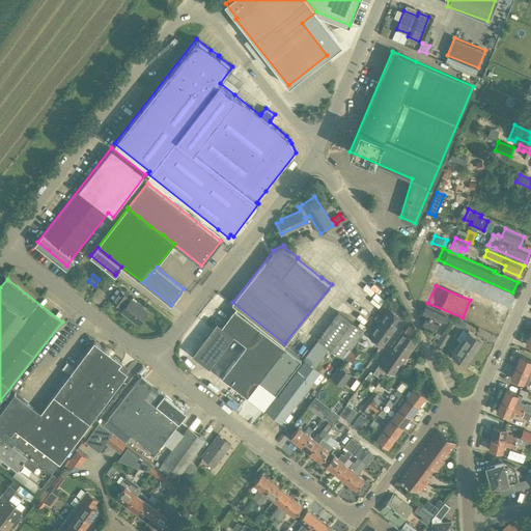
[(379,288),(372,295),(380,302),(386,296),(379,288)]
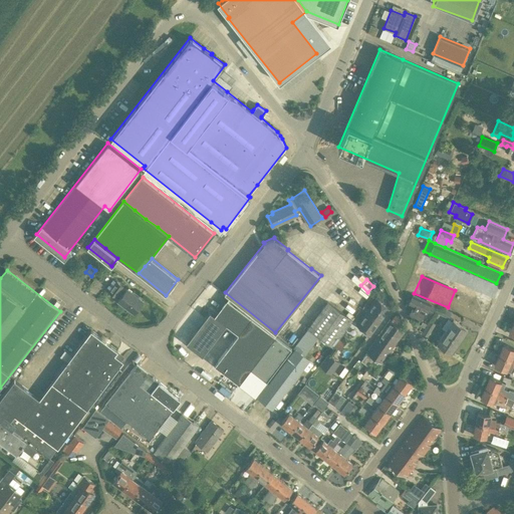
[(113,280),(106,288),(109,289),(115,282),(113,280)]
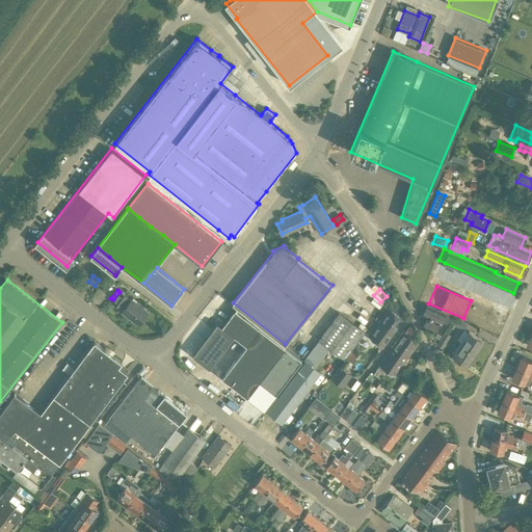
[(129,299),(126,296),(127,295),(121,291),(120,292),(113,299),(112,301),(118,306),(121,303),(124,307),(121,310),(137,323),(147,311),(130,298),(129,299)]
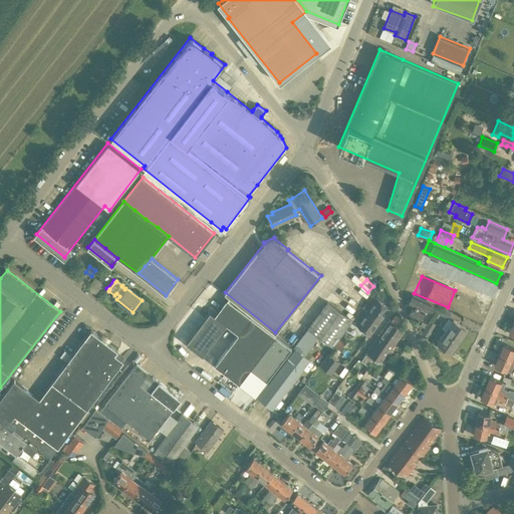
[(361,305),(365,300),(345,286),(341,291),(361,305)]
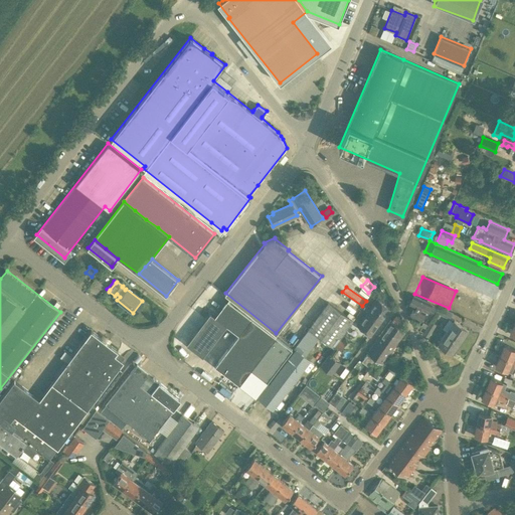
[(423,300),(413,296),(411,302),(416,305),(415,307),(414,306),(410,314),(420,320),(424,313),(426,314),(428,310),(435,313),(438,306),(424,300),(423,300)]
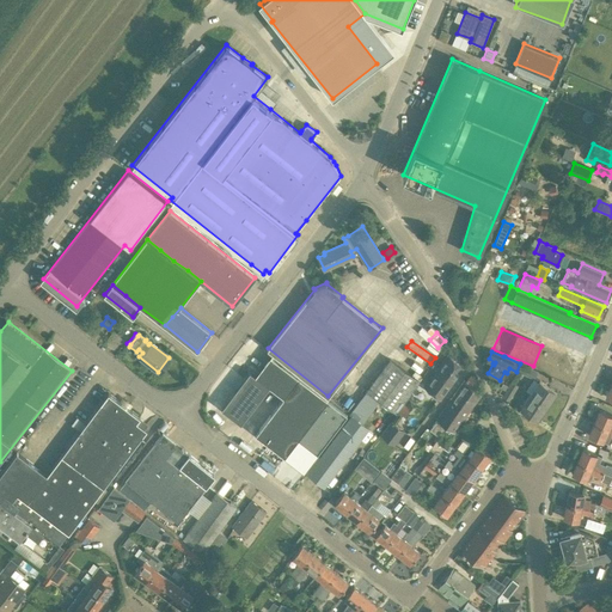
[(453,383),(465,366),(447,354),(436,369),(453,383)]
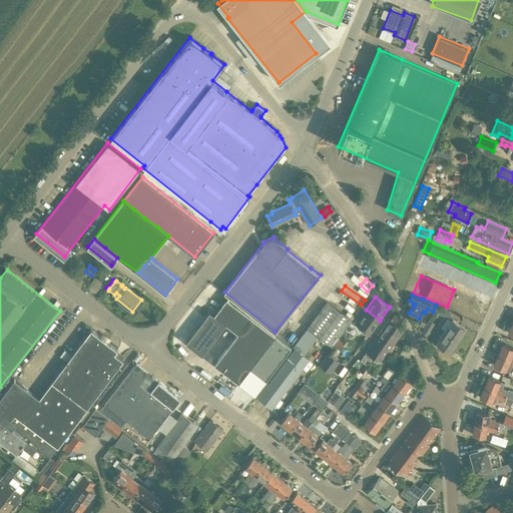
[(238,333),(250,317),(226,298),(214,315),(225,324),(238,333)]
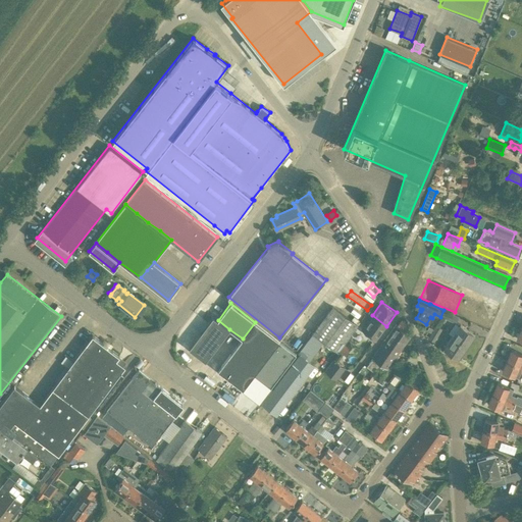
[(337,351),(338,351),(345,343),(358,325),(332,306),(313,332),(337,351)]
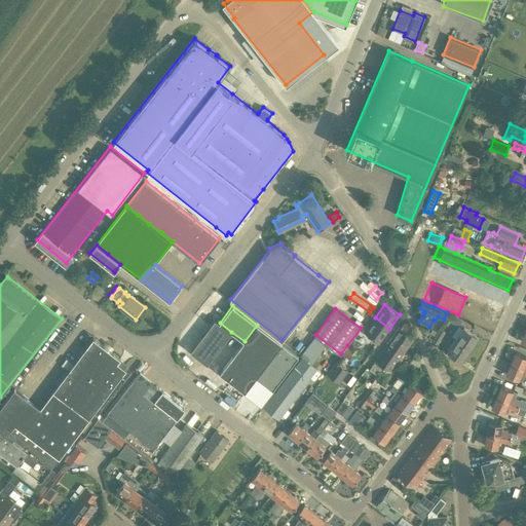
[(458,325),(461,318),(447,312),(444,320),(445,320),(445,318),(458,325)]
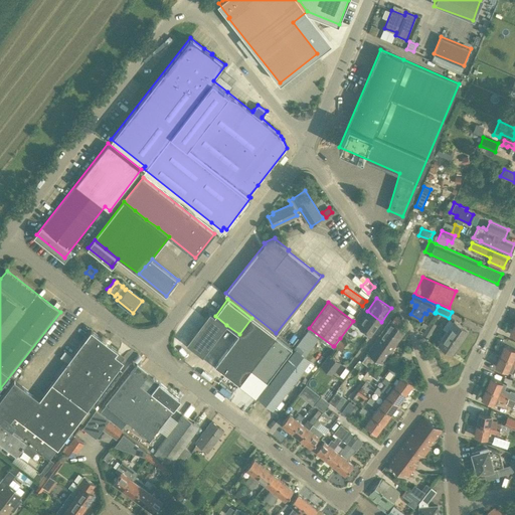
[(371,335),(381,322),(367,311),(356,325),(371,335)]
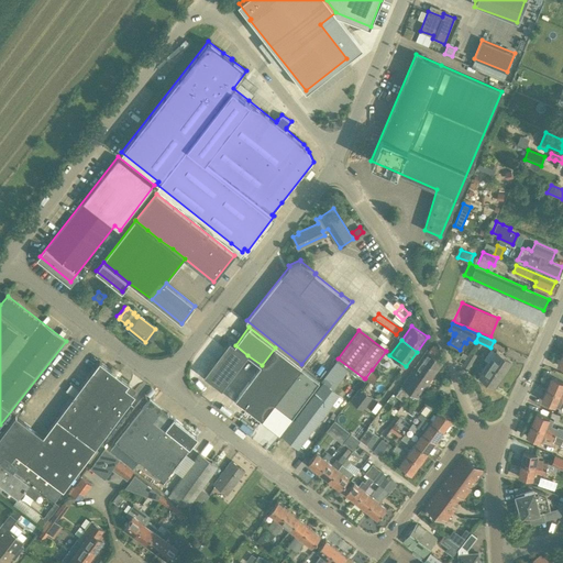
[(247,355),(235,345),(230,341),(203,376),(216,385),(218,383),(223,387),(247,355)]
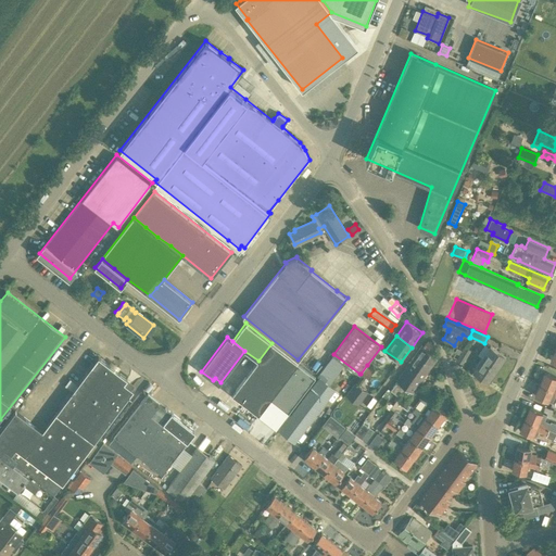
[(298,361),(279,346),(273,341),(272,343),(258,361),(232,394),(260,415),(272,399),(297,362),(298,361)]
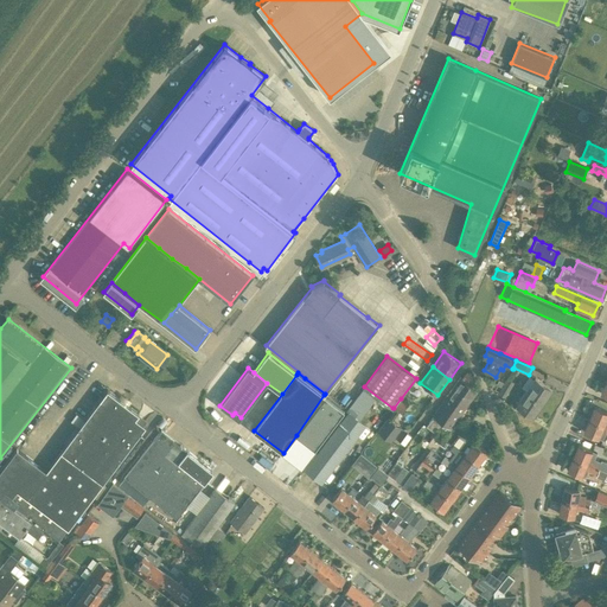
[(542,402),(551,388),(535,376),(525,390),(534,396),(542,402)]
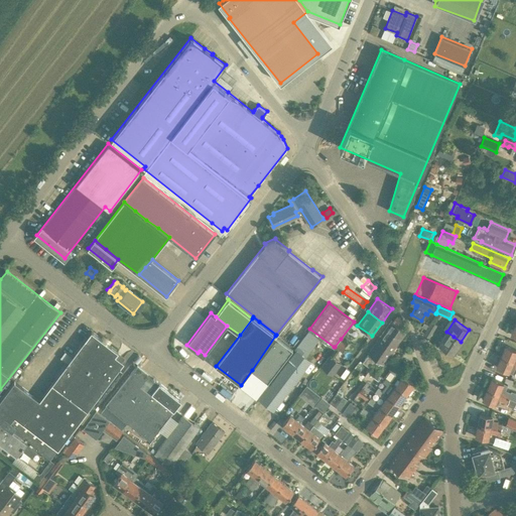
[(384,341),(387,341),(399,326),(392,320),(380,338),(384,341)]
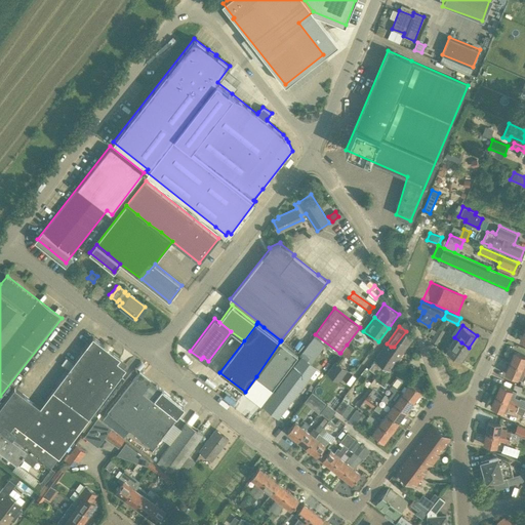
[(437,342),(444,330),(439,327),(431,339),(437,342)]
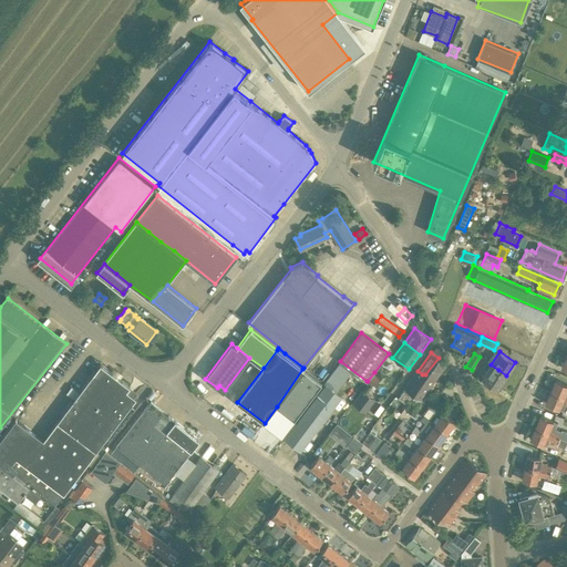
[(421,400),(446,364),(439,358),(425,374),(422,374),(418,371),(404,388),(413,394),(421,400)]
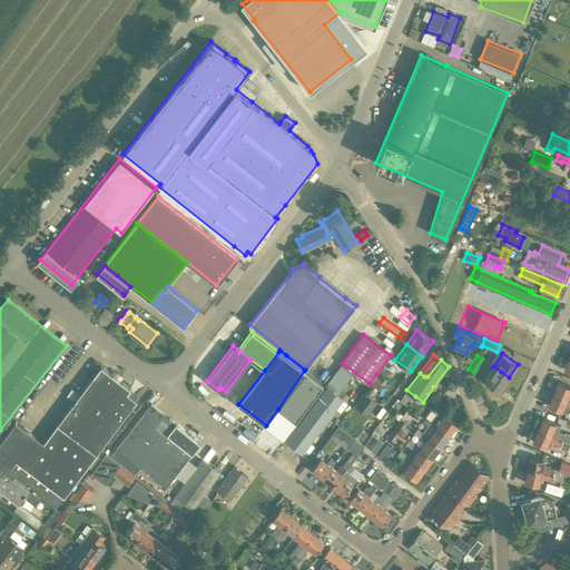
[(0,441),(0,488),(41,519),(37,524),(43,530),(60,511),(56,507),(133,404),(134,405),(137,400),(128,392),(131,389),(101,365),(43,441),(16,421),(0,441)]
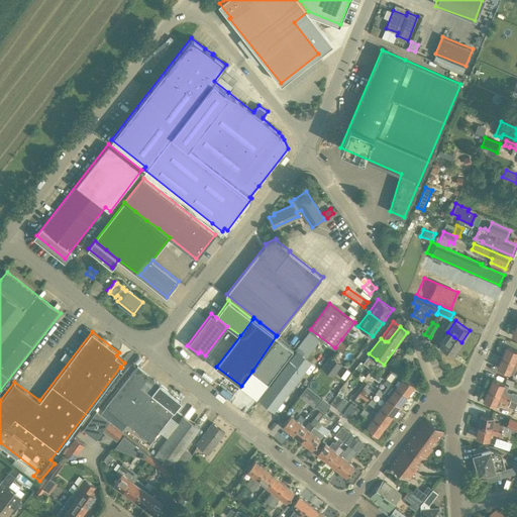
[(320,343),(322,340),(309,331),(296,349),(298,350),(261,400),(274,411),(311,362),(305,356),(317,341),(320,343)]
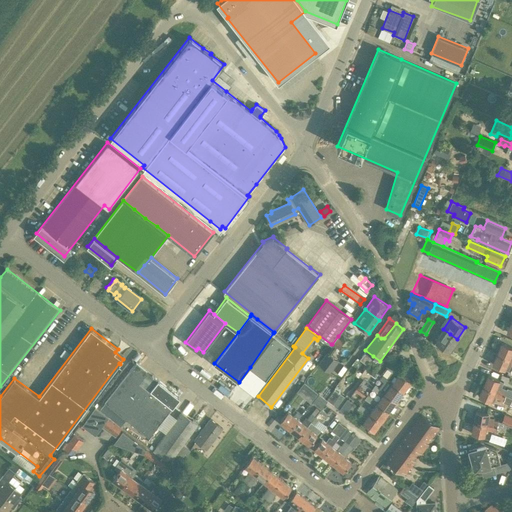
[(449,351),(457,339),(450,334),(443,329),(435,341),(449,351)]
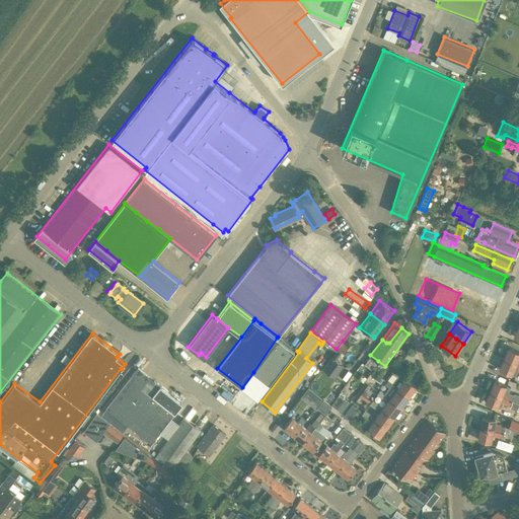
[(270,384),(295,351),(279,339),(253,372),(270,384)]
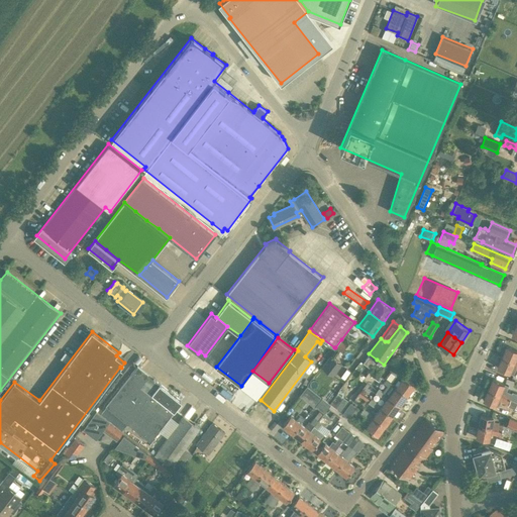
[(341,339),(335,347),(338,349),(340,350),(346,343),(344,341),(342,340),(341,339)]
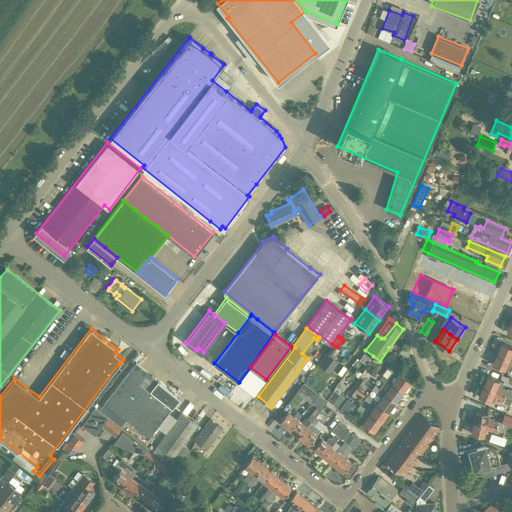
[(497,353),(511,360),(511,353),(511,350),(511,346),(502,342),(498,352),(497,353)]
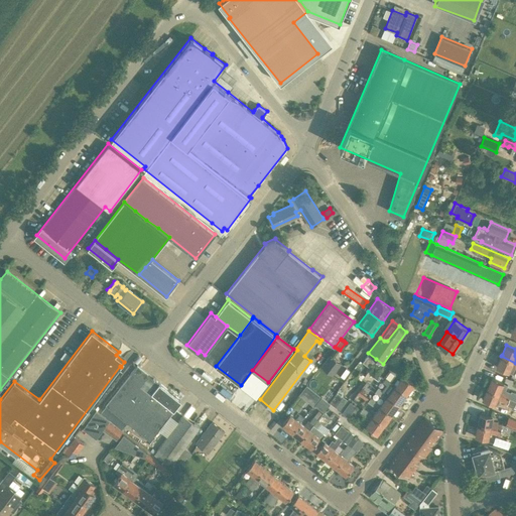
[(370,368),(376,359),(368,353),(364,358),(362,362),(370,368)]
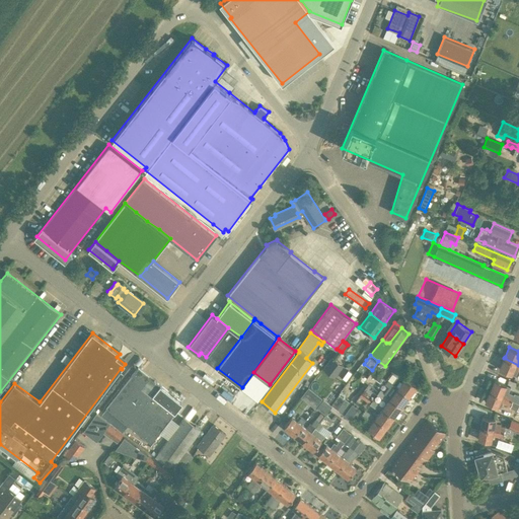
[(339,371),(343,366),(331,357),(327,363),(339,371)]
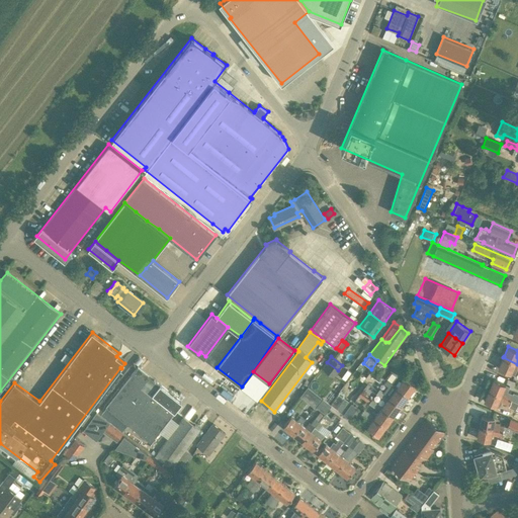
[(517,364),(503,357),(498,368),(514,375),(516,369),(517,369),(517,364)]
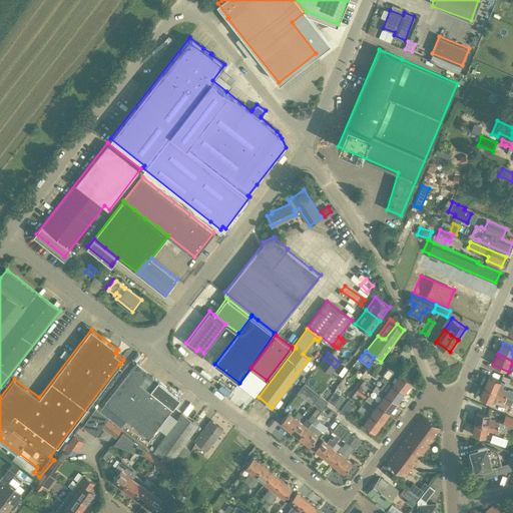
[(331,373),(335,367),(324,359),(320,364),(331,373)]
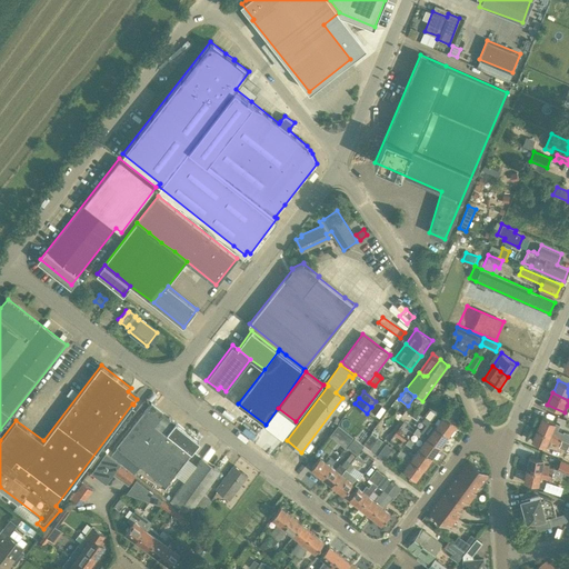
[(176,422),(151,402),(117,446),(166,485),(200,441),(177,421),(176,422)]
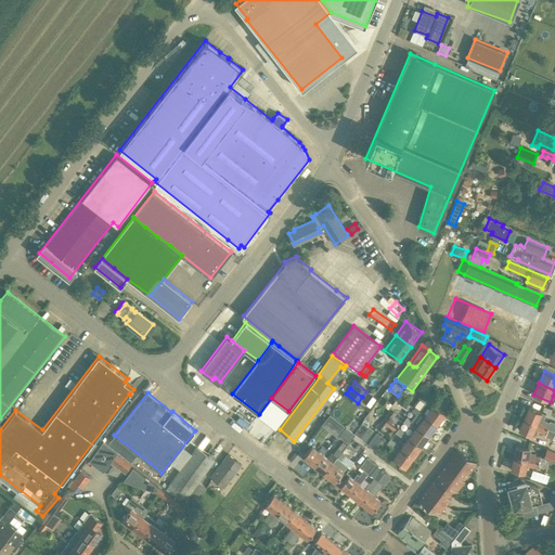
[(420,400),(415,407),(421,411),(425,404),(428,400),(423,396),(420,400)]
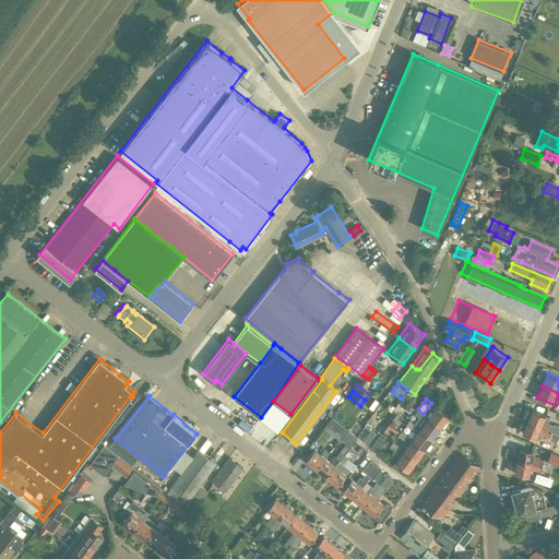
[(441,427),(449,415),(437,406),(428,417),(441,427)]
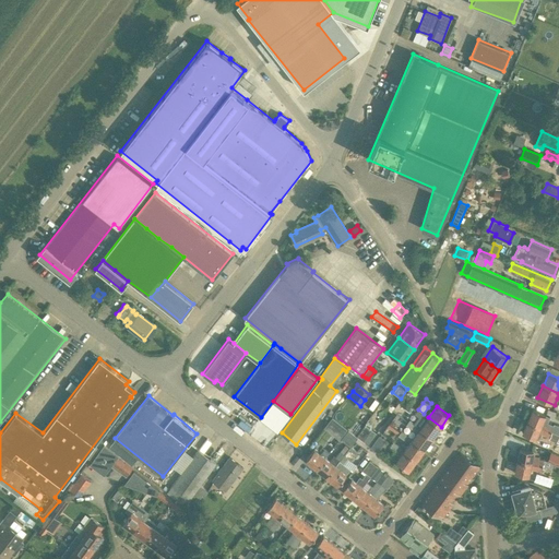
[(428,417),(424,414),(418,409),(415,414),(420,418),(419,419),(424,423),(420,428),(432,438),(441,427),(428,417)]
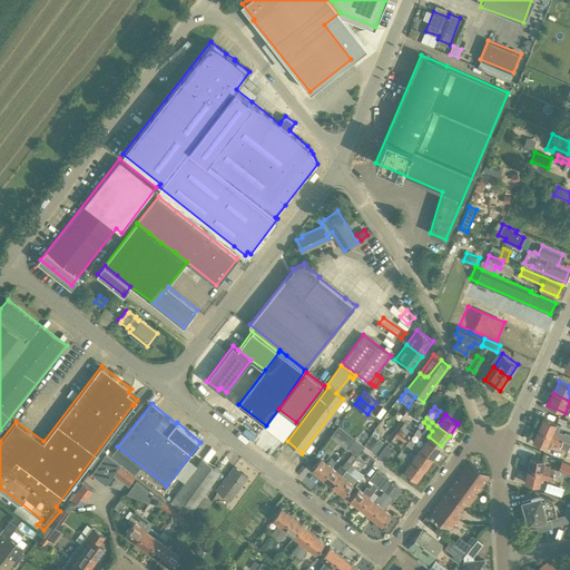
[(561,440),(563,434),(553,430),(556,423),(543,418),(538,430),(551,435),(561,440)]
